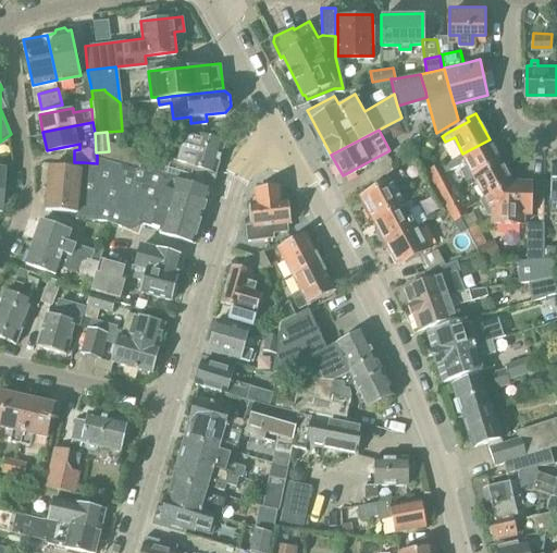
[(144,149),(138,168),(211,188),(225,139),(196,132),(195,135),(185,132),(177,159),(144,149)]
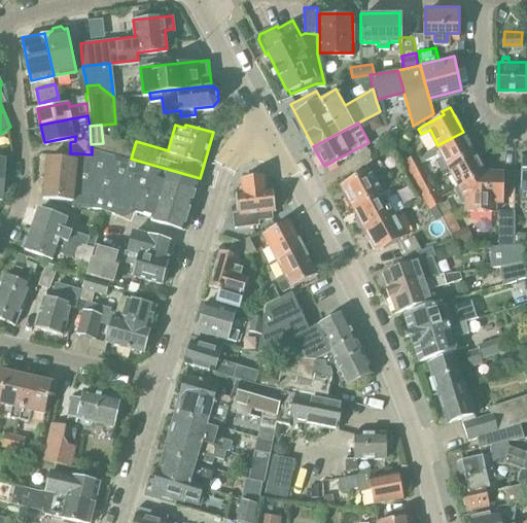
[(463,132),(437,145),(422,153),(425,160),(436,153),(438,157),(434,159),(441,170),(473,151),(463,132)]
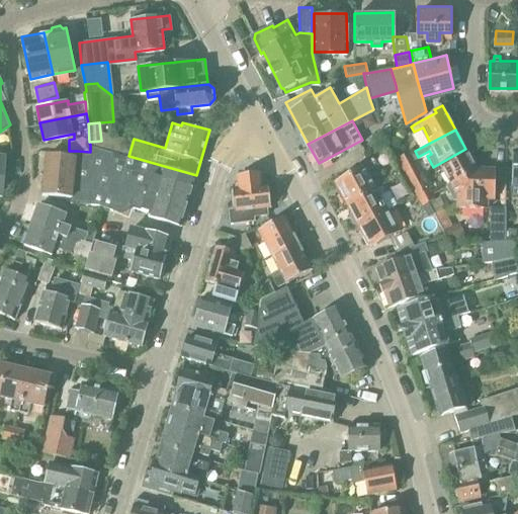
[(111,151),(90,145),(90,152),(77,151),(72,196),(71,195),(71,201),(97,204),(103,203),(122,211),(125,202),(150,209),(149,212),(181,223),(189,196),(105,170),(111,151)]
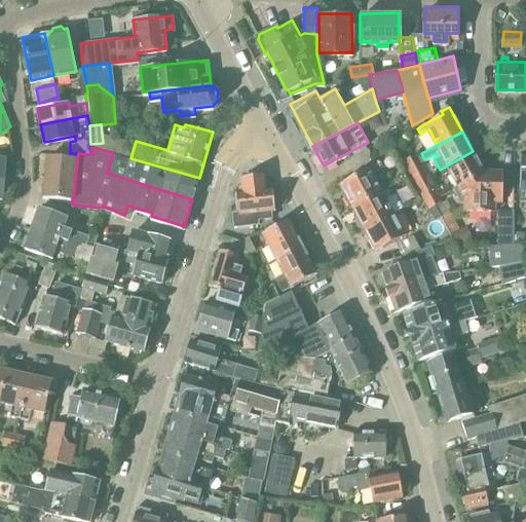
[(450,169),(458,184),(483,170),(473,151),(440,170),(442,173),(450,169)]
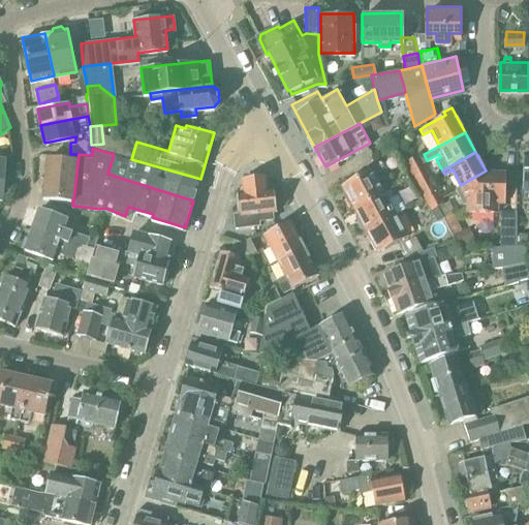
[(73,201),(79,154),(70,154),(66,154),(65,159),(48,157),(43,197),(72,199),(73,201)]
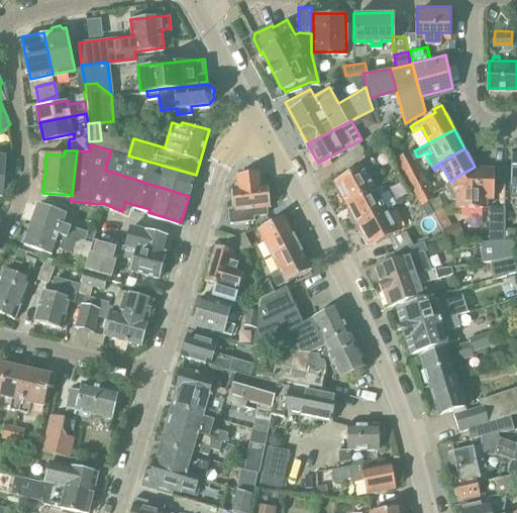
[(105,170),(189,196),(196,175),(128,156),(111,150),(105,170)]
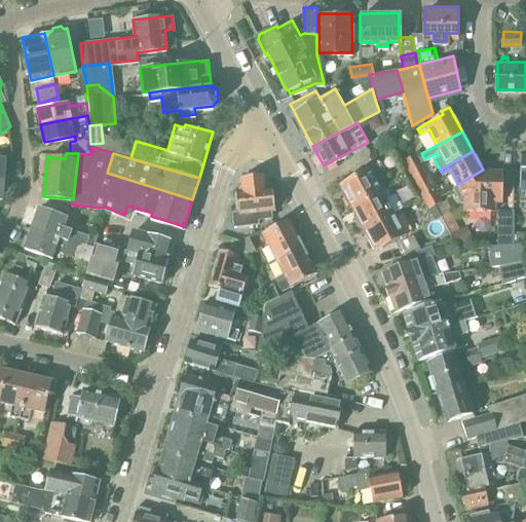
[(403,159),(407,168),(419,161),(415,153),(403,159)]
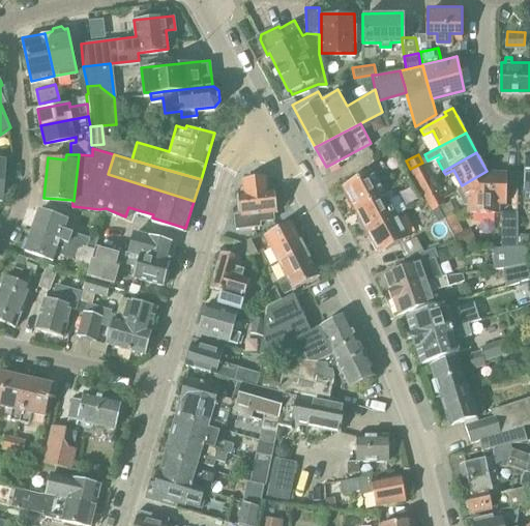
[(344,183),(356,206),(383,193),(374,173),(386,167),(382,158),(369,165),(371,170),(344,183)]
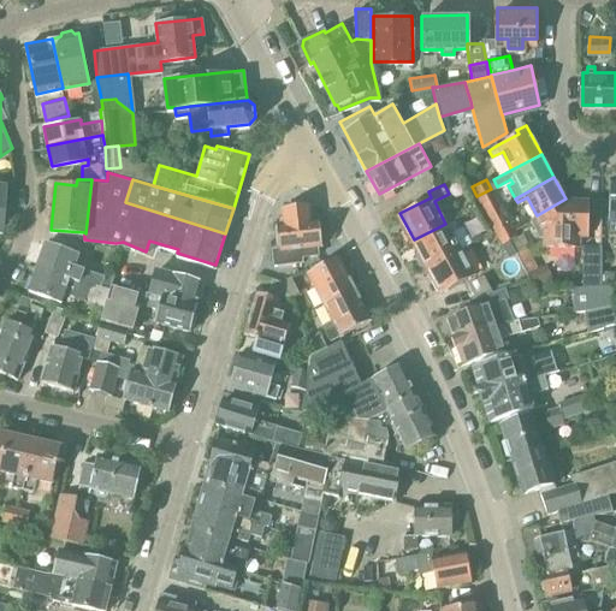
[(481,205),(496,197),(491,189),(477,196),(481,205)]
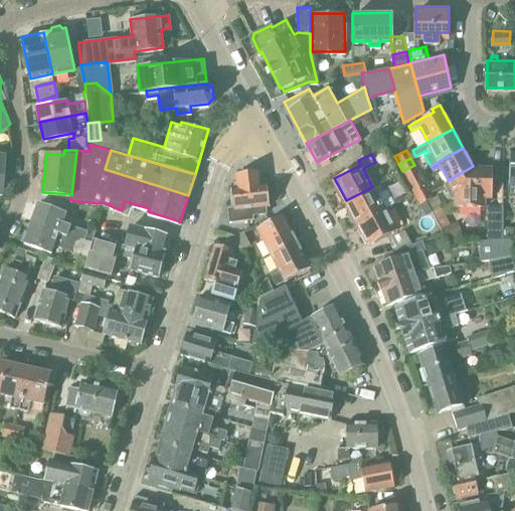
[(402,171),(406,179),(418,172),(414,165),(402,171)]
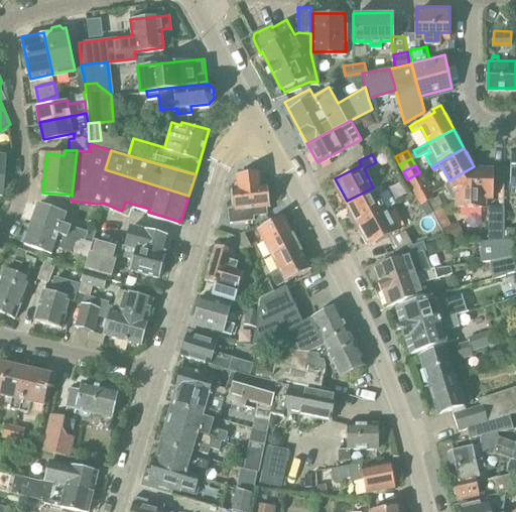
[(477,171),(474,166),(449,180),(444,184),(452,198),(457,198),(457,206),(486,206),(486,196),(492,196),(492,167),(481,167),(481,171),(477,171)]
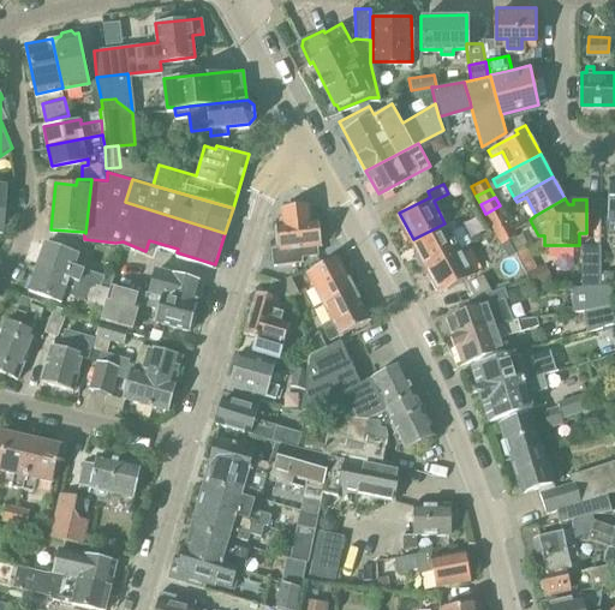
[(320,241),(317,214),(310,215),(309,204),(282,207),(284,217),(278,219),(279,232),(275,232),(279,261),(274,262),(275,277),(281,279),(290,275),(321,258),(317,251),(316,241),(320,241)]
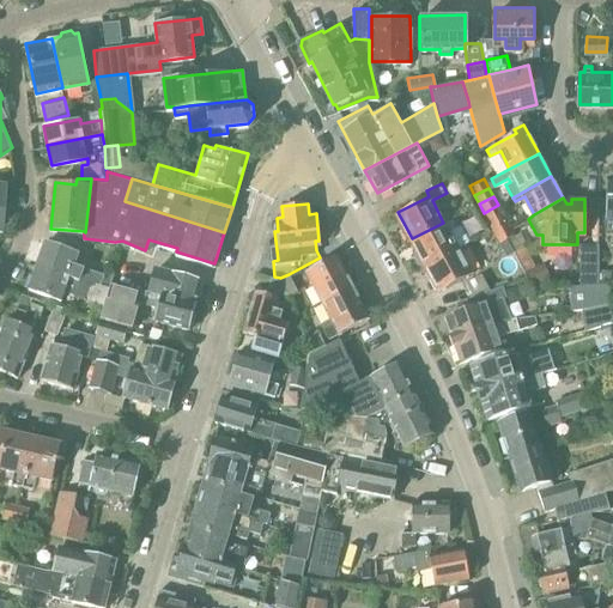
[(498,205),(484,213),(489,220),(503,213),(498,205)]
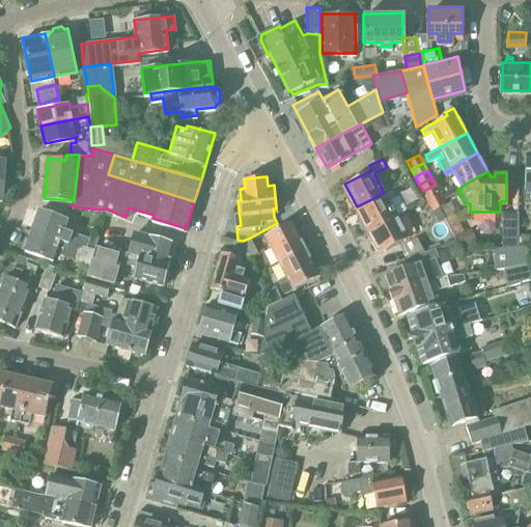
[(434,195),(439,192),(436,185),(423,191),(427,199),(434,195)]
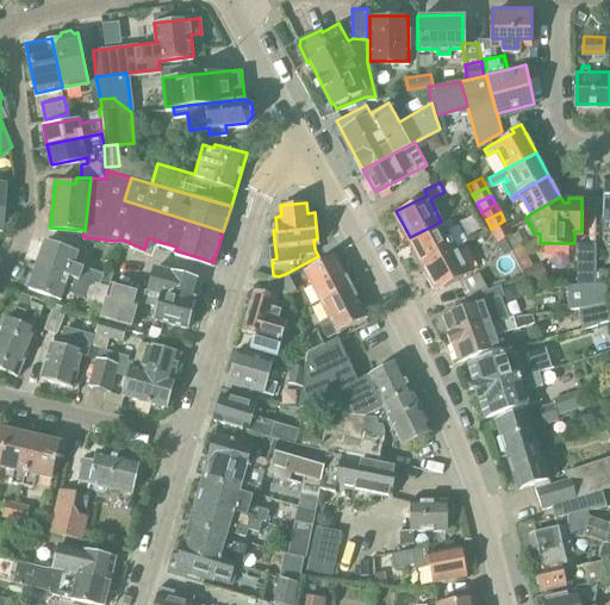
[(498,224),(504,236),(511,232),(504,220),(498,224)]
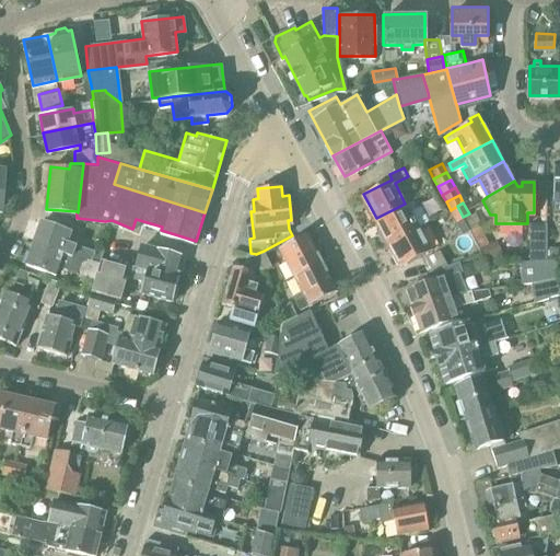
[(388,241),(417,226),(405,204),(376,218),(388,241)]
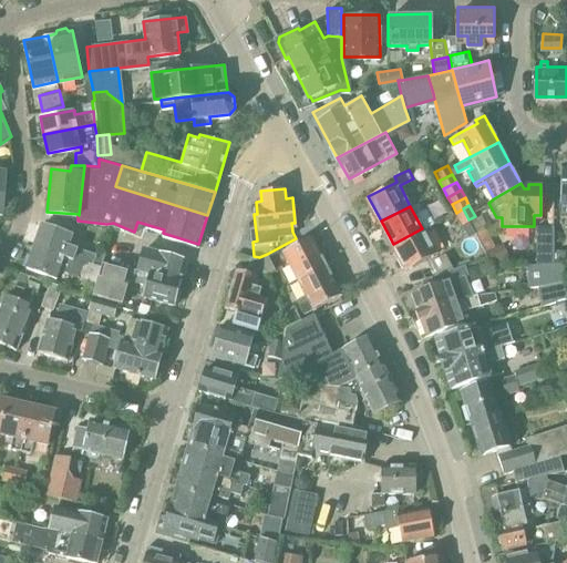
[(462,224),(468,219),(463,208),(456,213),(462,224)]
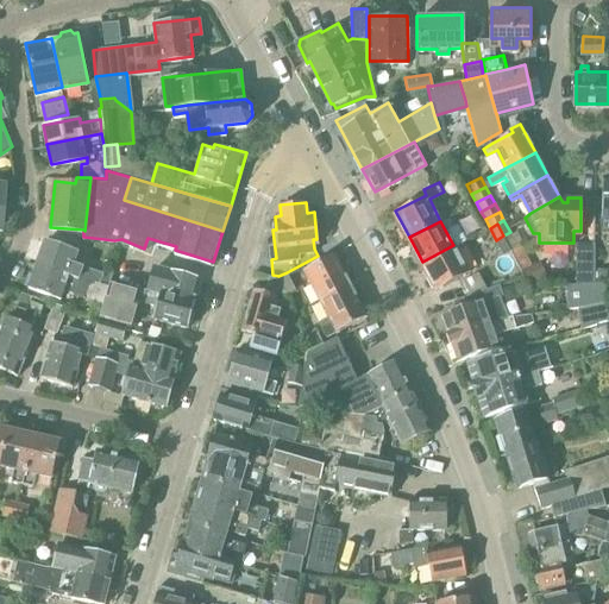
[(45,238),(37,262),(69,274),(106,288),(108,288),(111,280),(110,278),(112,269),(106,266),(102,269),(102,271),(94,269),(74,262),(77,250),(45,238)]
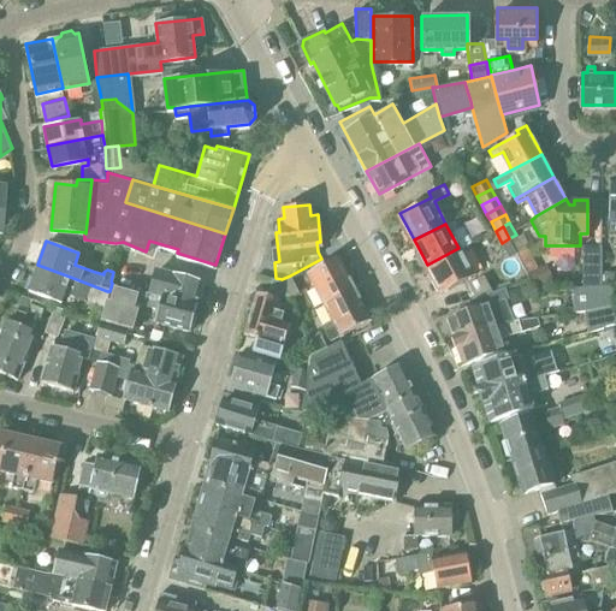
[(600,243),(582,243),(582,284),(600,284),(600,243)]
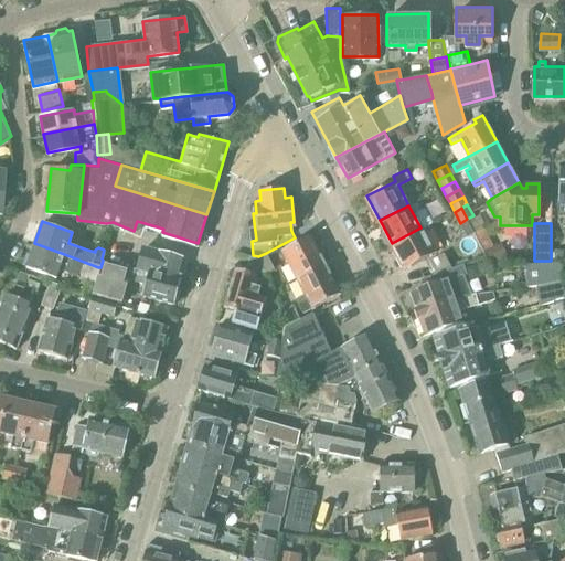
[(483,224),(473,230),(483,249),(493,244),(483,224)]
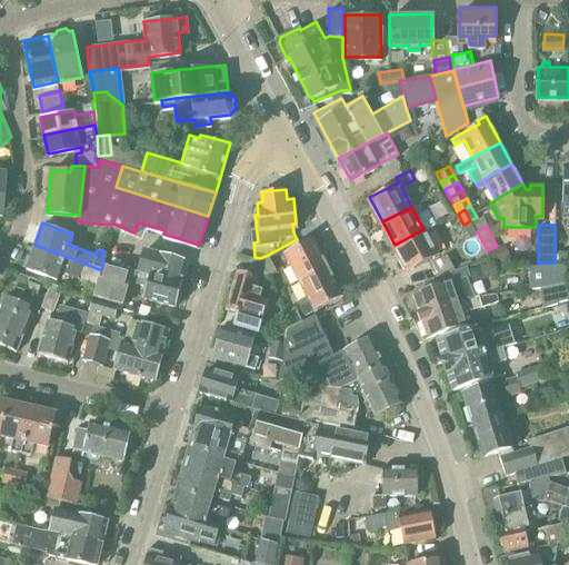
[(423,229),(395,245),(407,268),(436,254),(423,229)]
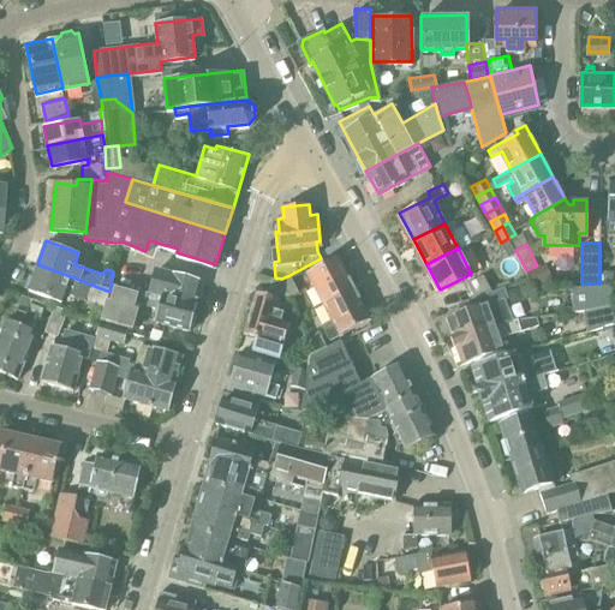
[(324,301),(352,286),(338,256),(309,270),(324,301)]
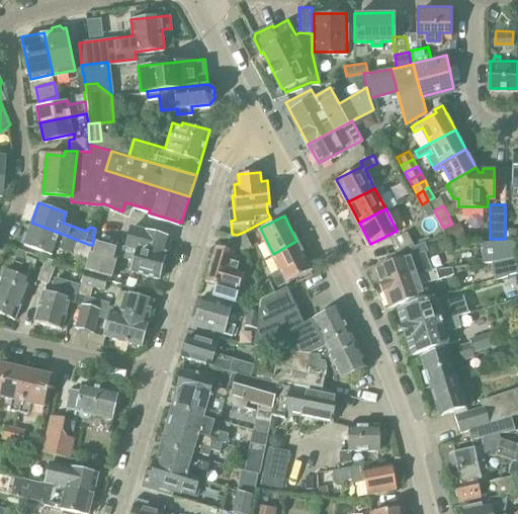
[(92,245),(90,245),(59,233),(31,223),(23,242),(52,252),(54,246),(87,257),(88,258),(92,245)]
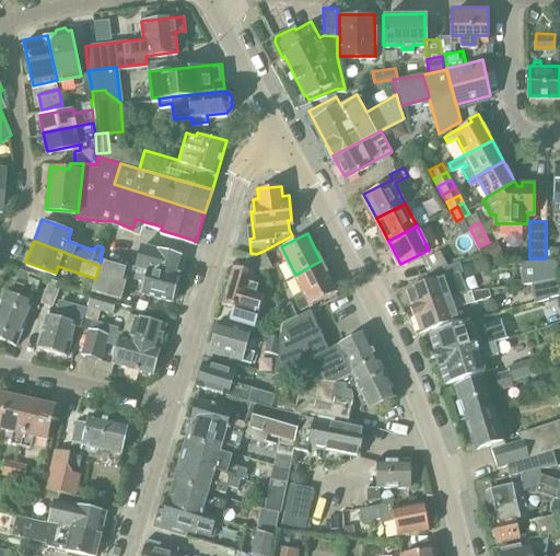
[(141,243),(138,266),(178,277),(185,255),(141,243)]
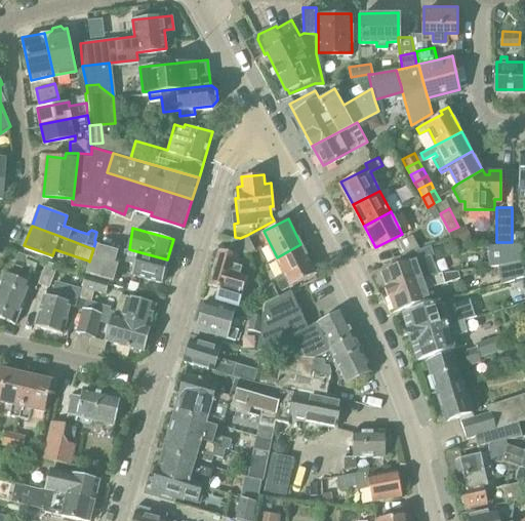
[(240,238),(246,249),(253,246),(247,235),(240,238)]
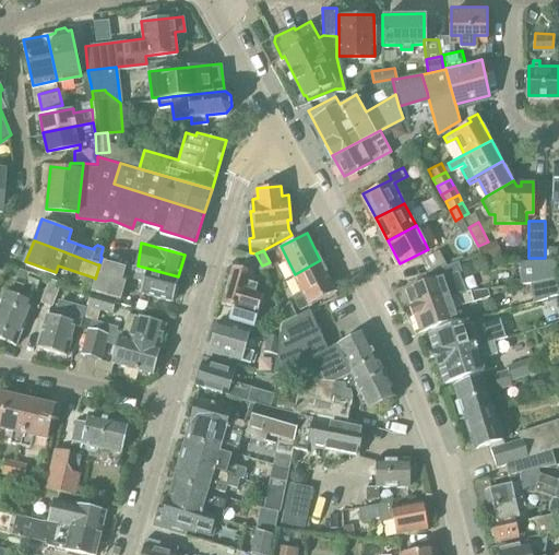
[(256,254),(250,252),(248,251),(245,261),(262,266),(256,254)]
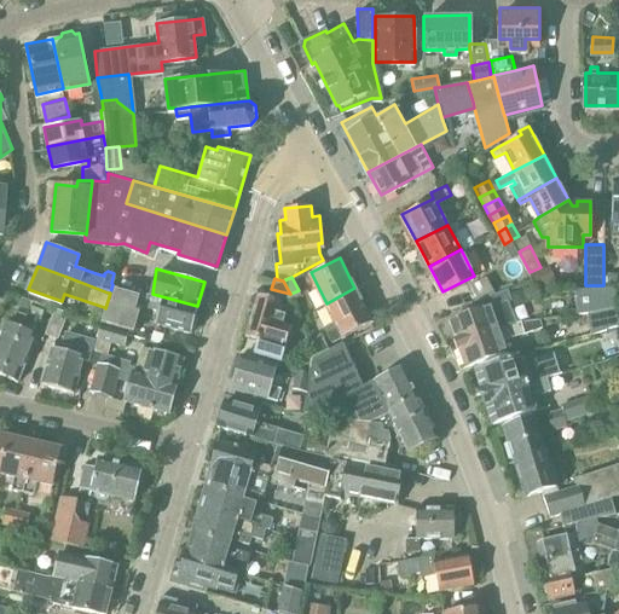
[(191,329),(197,306),(152,294),(140,290),(140,291),(113,284),(110,293),(105,308),(103,320),(133,329),(139,310),(136,308),(137,302),(161,308),(158,320),(191,329)]
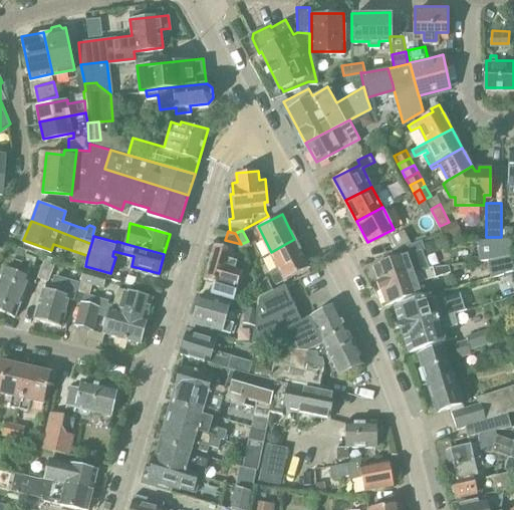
[(413,271),(428,266),(422,247),(424,247),(421,238),(382,251),(386,259),(372,264),(378,281),(412,269),(413,271)]
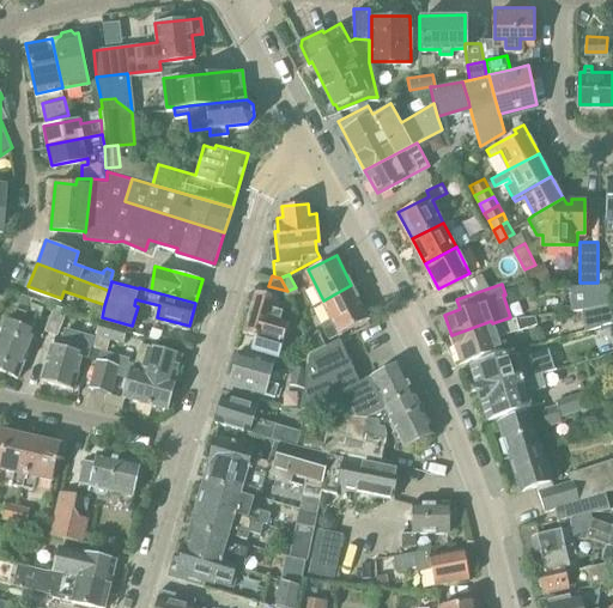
[(570,309),(581,308),(612,303),(608,284),(569,284),(570,309)]
